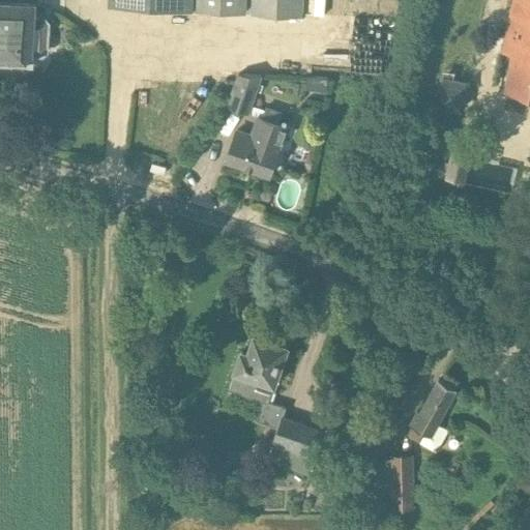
[(110,0),(110,5),(245,12),(245,0),(110,0)]
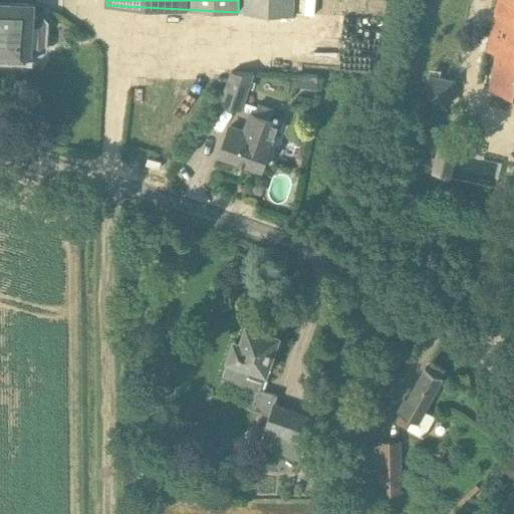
[(244,0),(244,13),(293,15),(294,0),(244,0)]
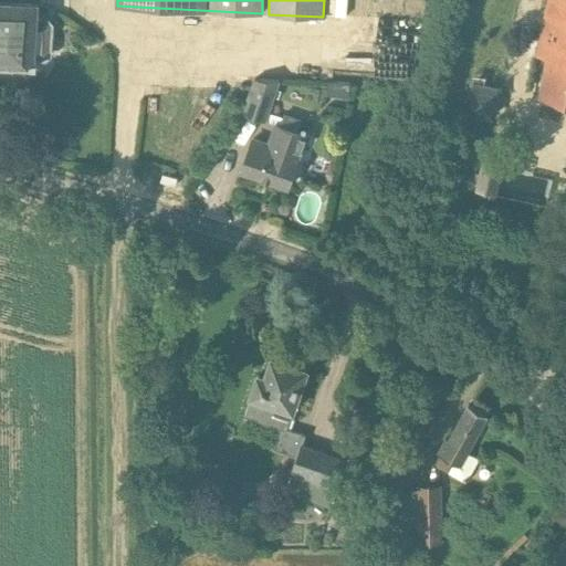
[(417,0),(356,0),(354,50),(413,53),(417,0)]
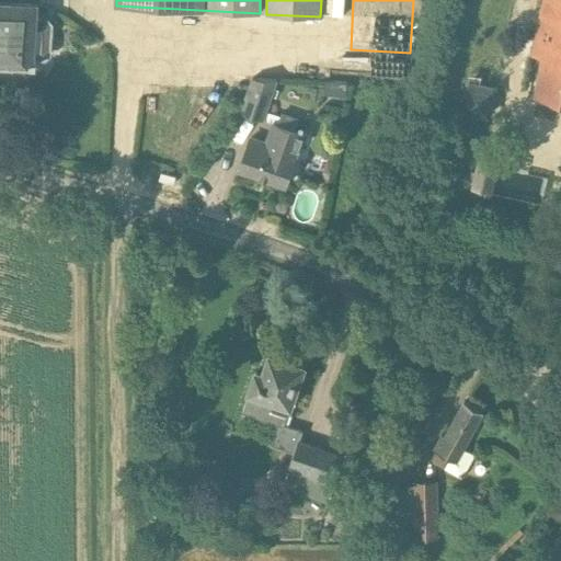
[(560,0),(540,0),(535,33),(531,55),(542,57),(536,94),(560,99),(560,0)]
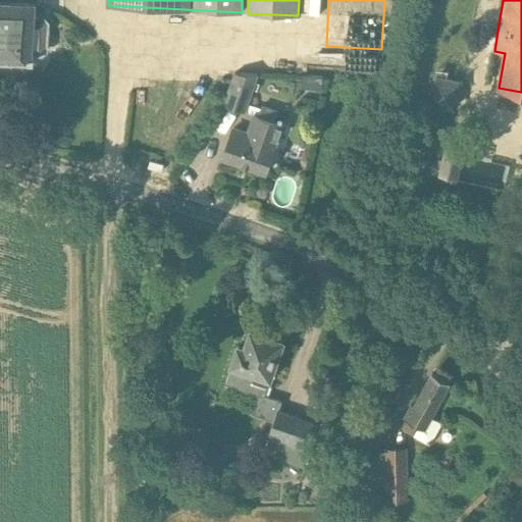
[(0,1),(0,58),(33,60),(33,53),(42,54),(46,51),(47,22),(44,19),(36,19),(36,3),(0,1)]
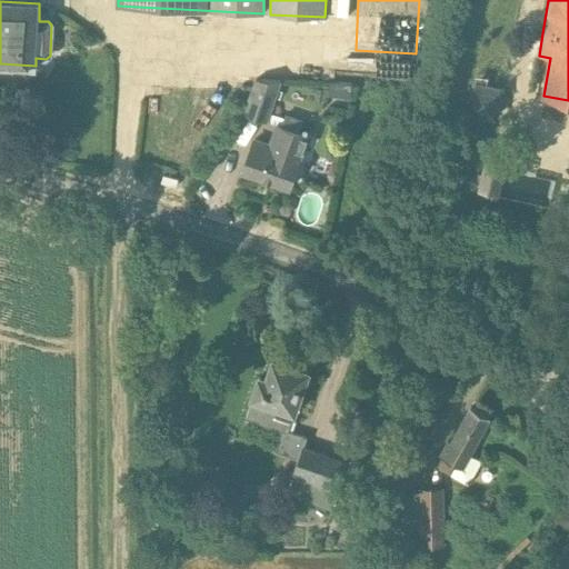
[(281,81),(256,80),(243,113),(267,121),(281,81)]
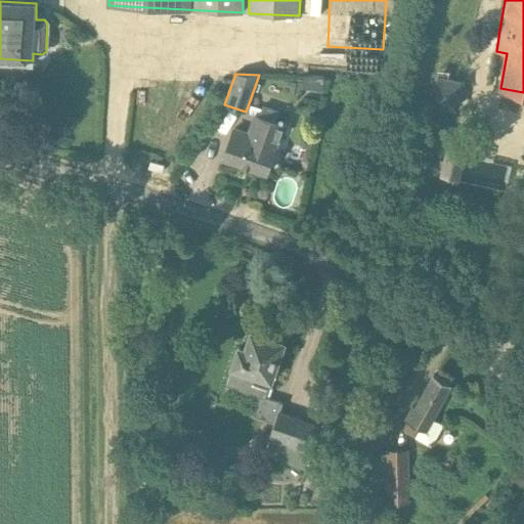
[(301,90),(323,92),(324,78),(303,76),(301,90)]
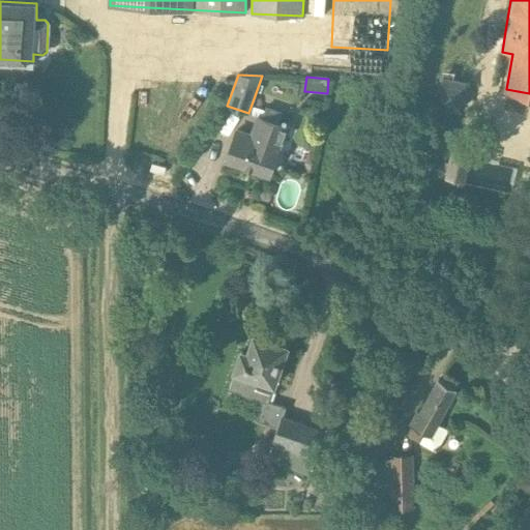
[(442,79),(437,105),(455,109),(462,110),(467,83),(462,82),(442,79)]
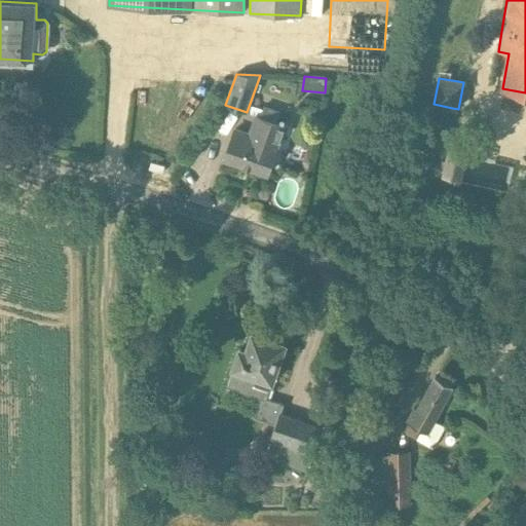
[(285,125),(275,122),(279,112),(263,106),(253,136),(235,129),(224,159),(267,175),(285,125)]
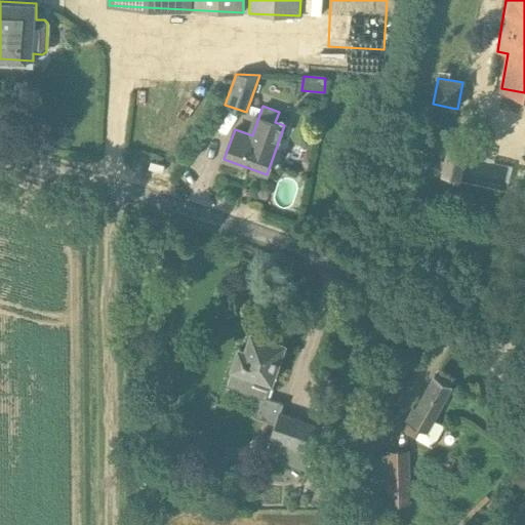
[(300,138),(299,144),(303,149),(308,149),(313,145),(312,138),(307,136),(300,138)]
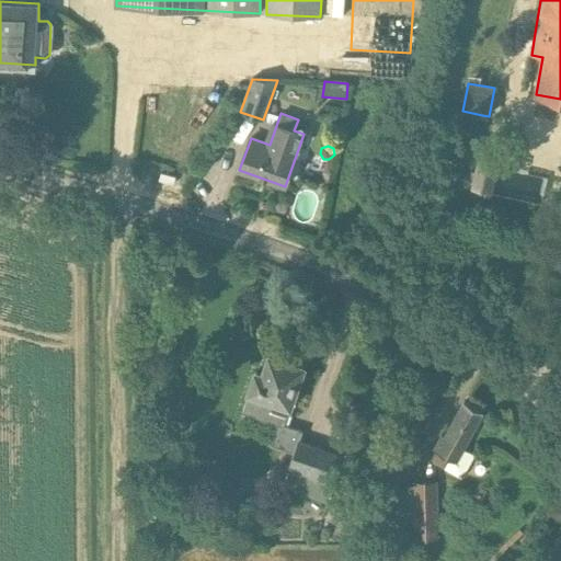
[(500,169),(478,163),(472,187),(494,193),(500,169)]
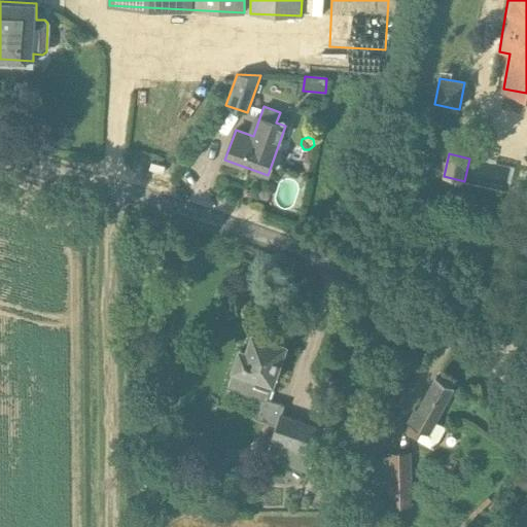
[(265,459),(271,461),(309,472),(323,429),(280,415),(283,407),(267,400),(286,346),(252,335),(247,352),(240,350),(233,370),(234,370),(227,388),(261,399),(254,418),(276,425),(270,444),(265,459)]
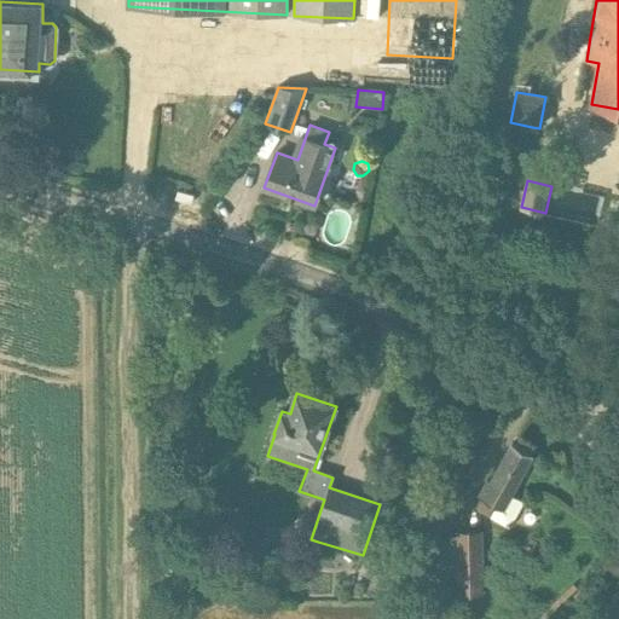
[(472,410),(463,426),(489,440),(497,423),(472,410)]
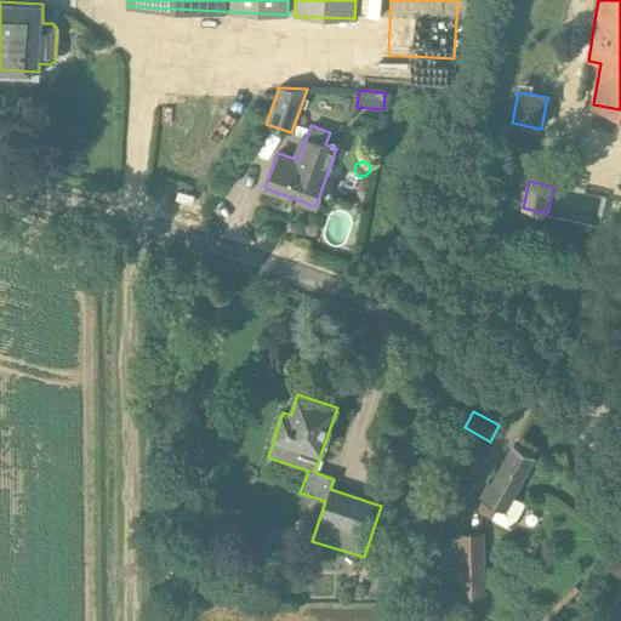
[(483,499),(476,511),(510,530),(524,502),(513,496),(535,456),(513,444),(493,484),(489,482),(480,497),(483,499)]
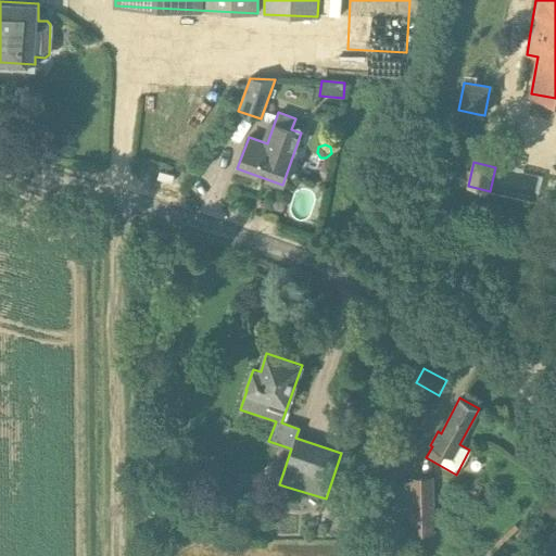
[(432,479),(411,479),(396,479),(397,509),(411,509),(412,523),(413,523),(413,535),(432,535),(432,523),(433,523),(432,479)]
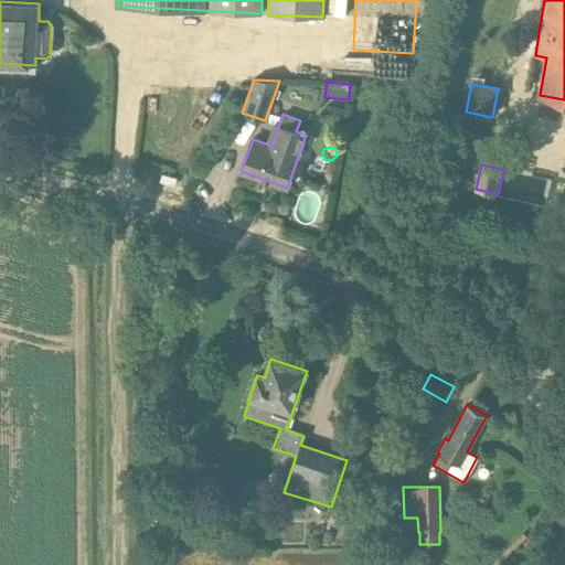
[(470,505),(483,507),(484,492),(472,491),(470,505)]
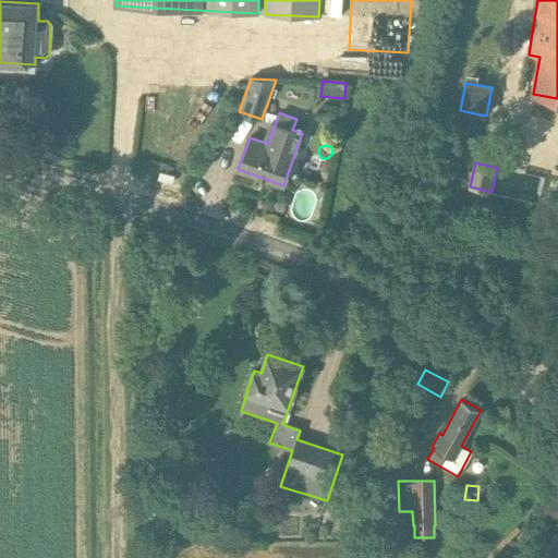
[(350,488),(347,500),(359,505),(359,504),(362,493),(350,488)]
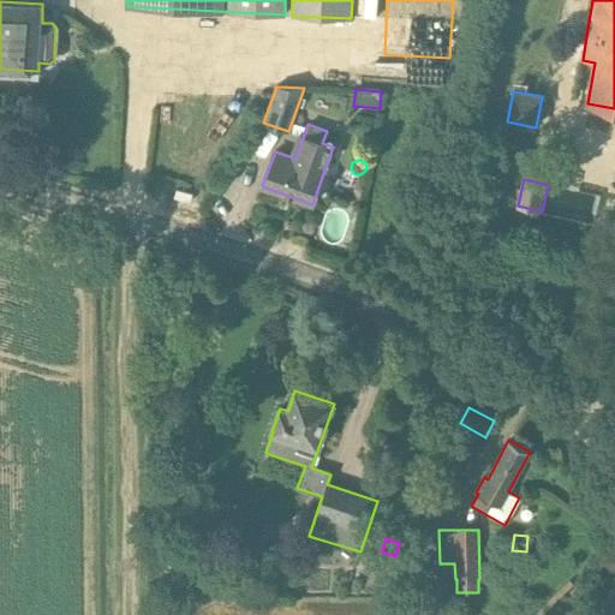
[(614,574),(595,596),(614,614),(614,613),(614,574)]
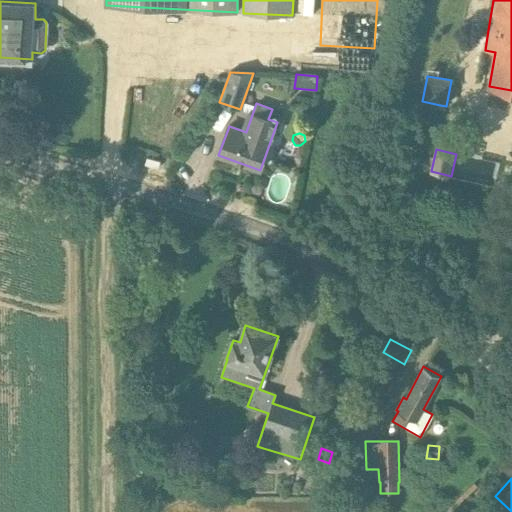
[(369,483),(353,484),(353,497),(369,496),(369,483)]
